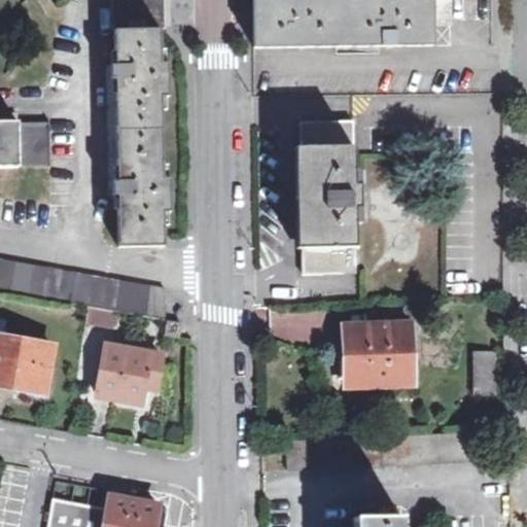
[(160,64),(159,0),(114,0),(118,246),(162,246),(162,214),(168,214),(168,178),(162,179),(161,97),(167,98),(166,65),(160,64)]
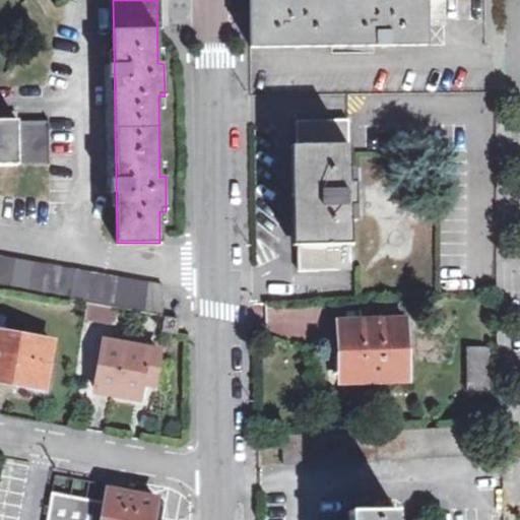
[(425,0),(248,0),(249,48),(425,47),(425,25),(425,0)]
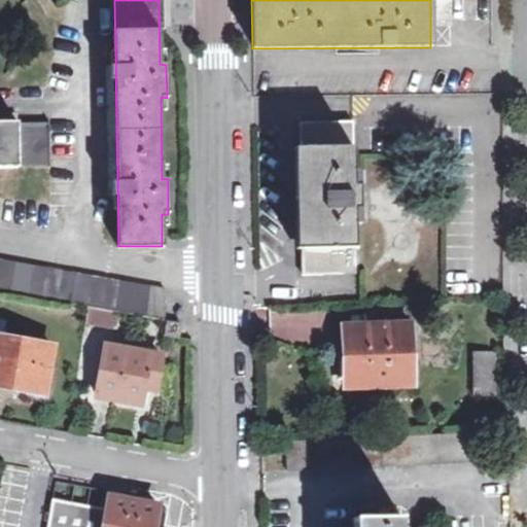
[(430,0),(430,26),(450,26),(449,0),(430,0)]
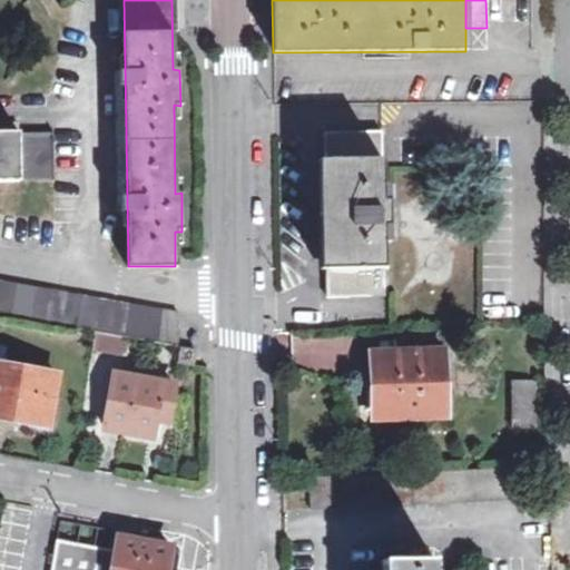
[(0,182),(56,180),(55,130),(0,131),(0,182)]
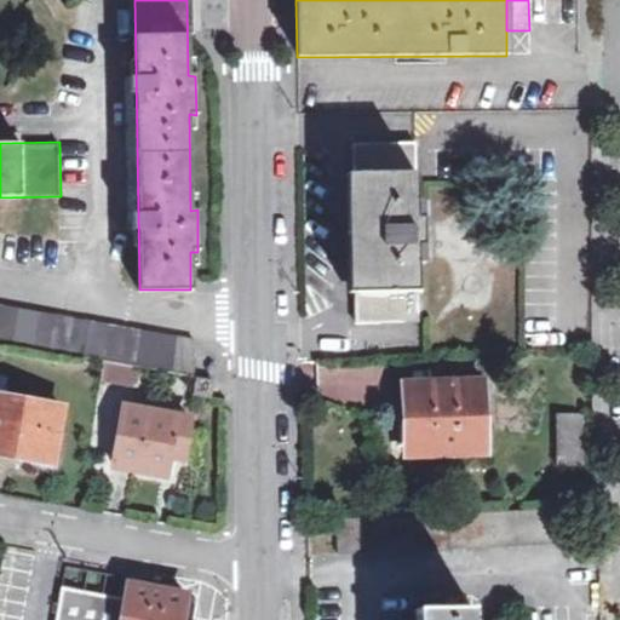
[(354,323),(415,323),(414,250),(419,248),(419,219),(414,219),(413,145),(351,147),(354,323)]
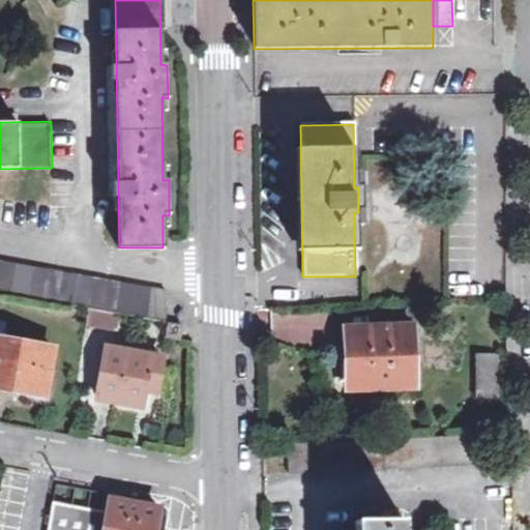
[(0,292),(80,306),(88,307),(116,313),(167,322),(167,290),(0,260),(0,292)]
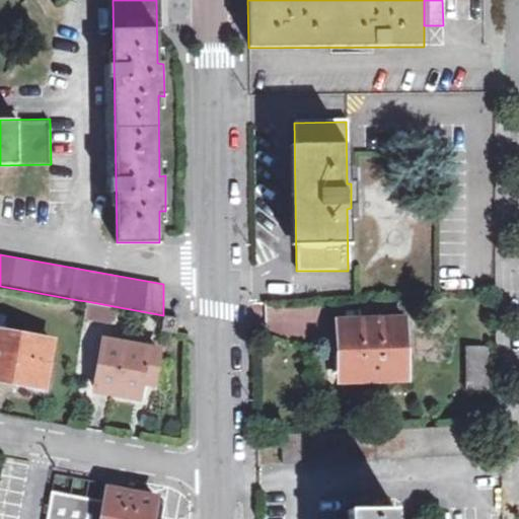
[(75,316),(84,317),(86,301),(78,300),(75,316)]
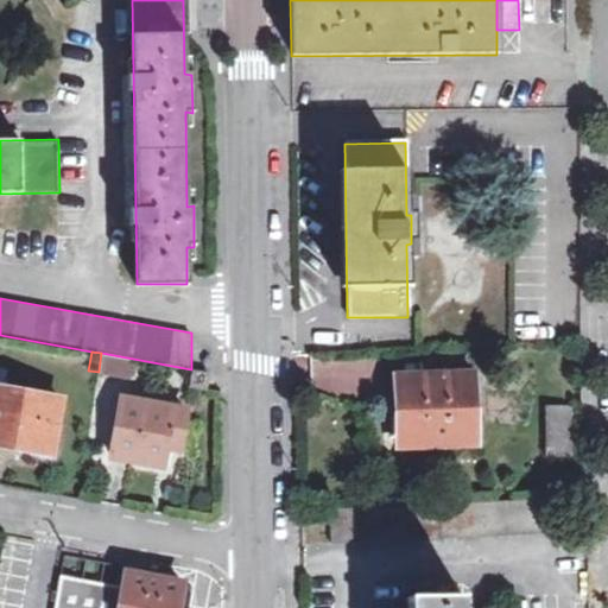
[(133,359),(101,353),(99,372),(128,378),(133,359)]
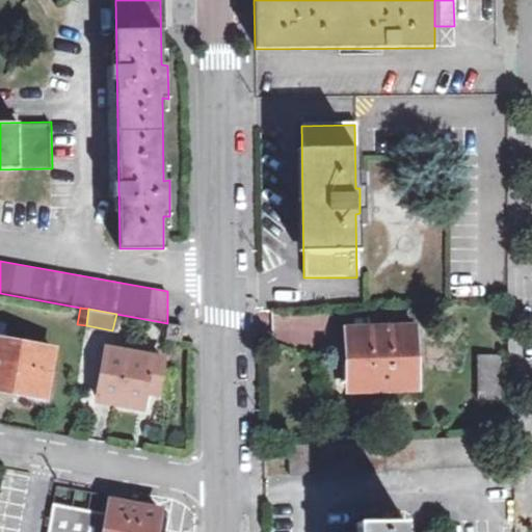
[(183,325),(167,323),(165,339),(181,341),(183,325)]
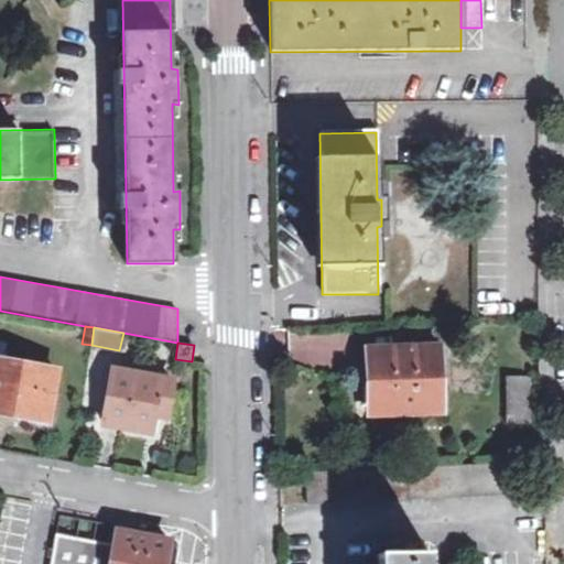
[(370,414),(441,413),(441,350),(368,351),(370,414)]
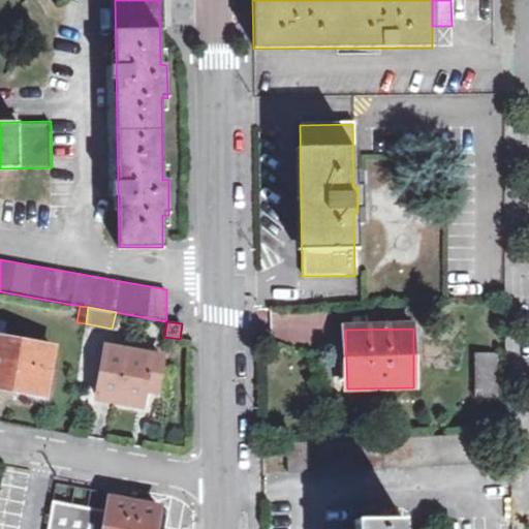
[(0,386),(16,390),(13,396),(49,403),(55,371),(48,369),(52,348),(0,338),(0,386)]
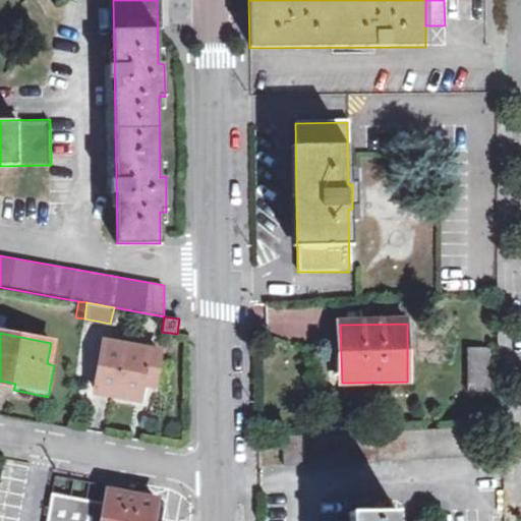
[(94,393),(145,402),(149,387),(152,387),(159,354),(104,344),(94,393)]
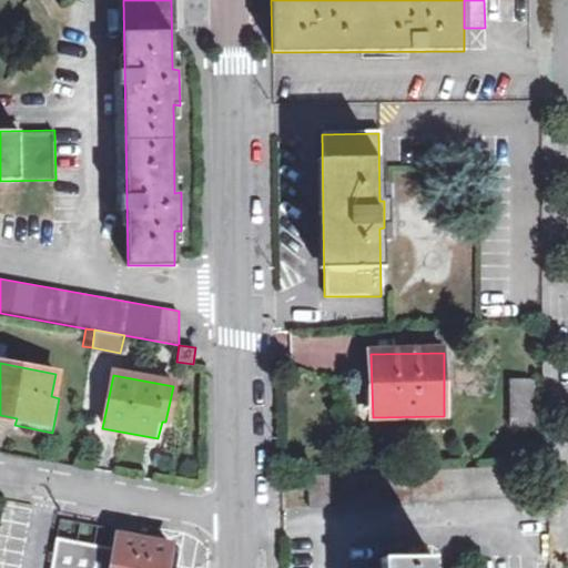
[(509,382),(510,426),(531,426),(531,382),(509,382)]
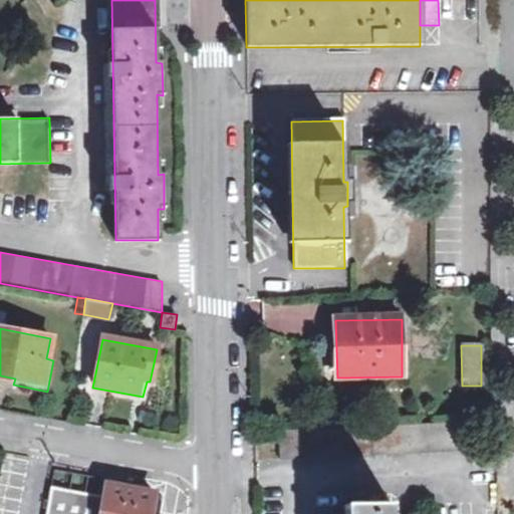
[(481,386),(462,386),(462,400),(481,400),(481,386)]
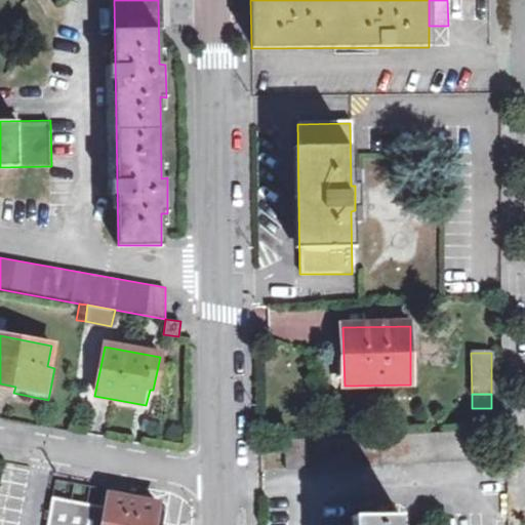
[(478,431),(280,439),(282,468),(471,460),(471,443),(478,442),(478,431)]
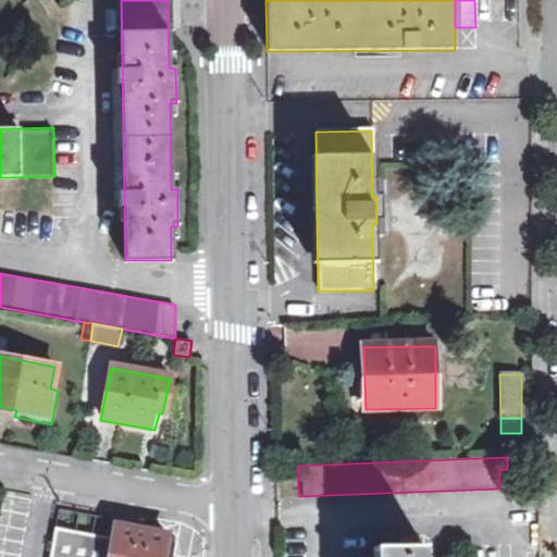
[(41,556),(164,556),(163,556),(155,556),(159,532),(106,523),(102,535),(48,525),(41,556)]
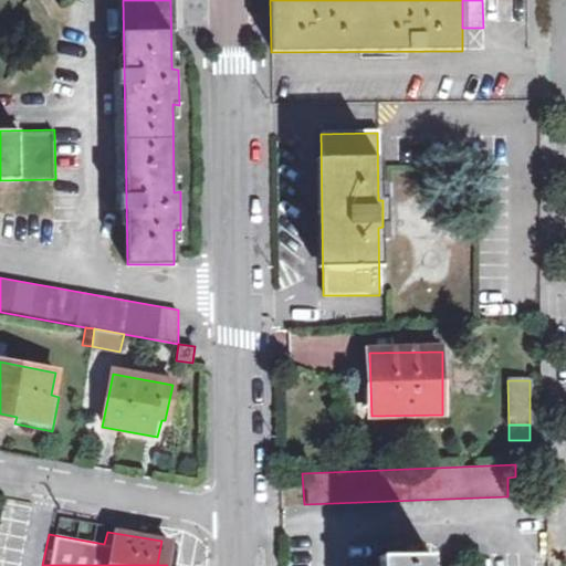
[(429,565),(429,556),(376,557),(376,565),(429,565)]
